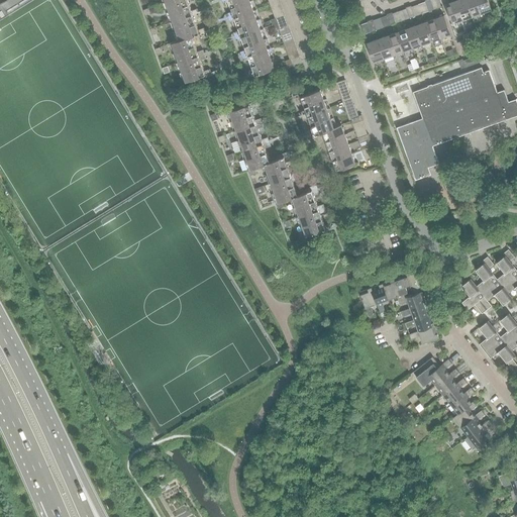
[(162,0),(163,2),(166,2),(172,18),(169,19),(170,21),(173,21),(178,37),(176,38),(177,40),(172,42),(178,59),(175,60),(176,63),(179,62),(184,78),(182,79),(183,82),(205,74),(206,77),(211,75),(209,69),(203,71),(200,61),(205,59),(202,49),(197,52),(191,35),(198,33),(200,38),(206,36),(203,27),(198,29),(194,19),(199,17),(196,8),(191,10),(186,0),(162,0)]
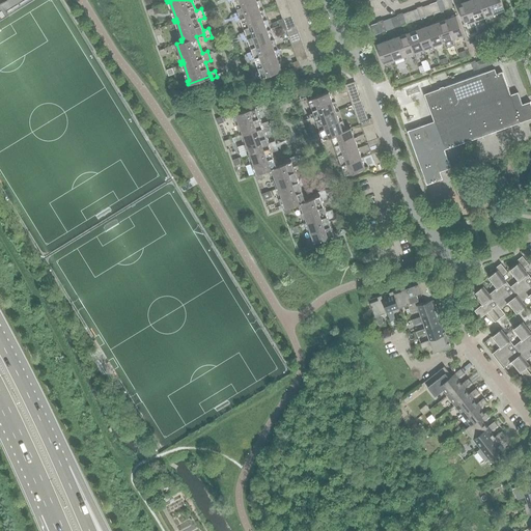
[(227,0),(228,3),(234,1),(238,11),(232,14),(235,23),(241,21),(245,31),(240,33),(243,43),(248,40),(252,51),(246,53),(249,62),(255,60),(259,71),(253,73),(255,79),(284,68),(281,70),(275,52),(278,52),(277,49),(274,50),(268,32),(271,31),(270,29),(267,29),(260,12),(263,12),(262,9),(259,10),(255,0),(227,0)]
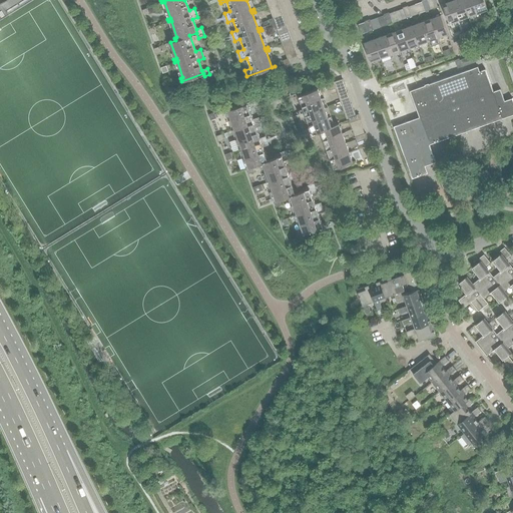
[(458,20),(451,0),(445,3),(444,0),(443,0),(441,1),(442,4),(448,23),(458,20)]
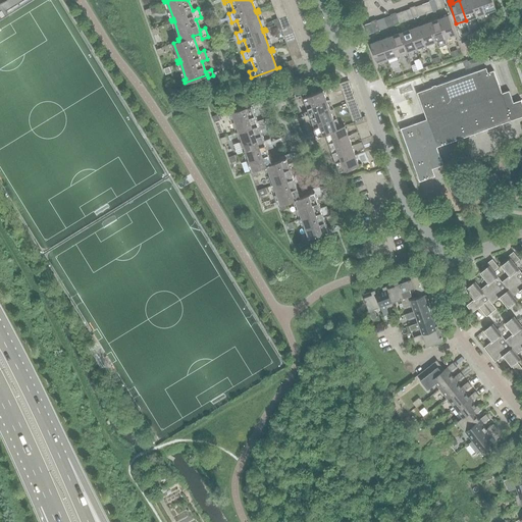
[(459,0),(466,20),(476,16),(469,0),(459,0)]
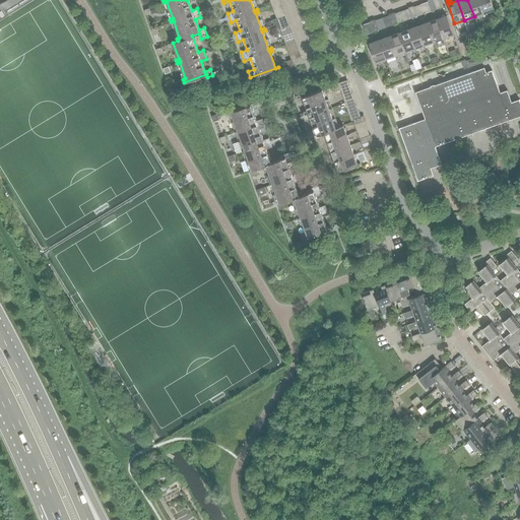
[(467,0),(474,16),(483,13),(478,0),(467,0)]
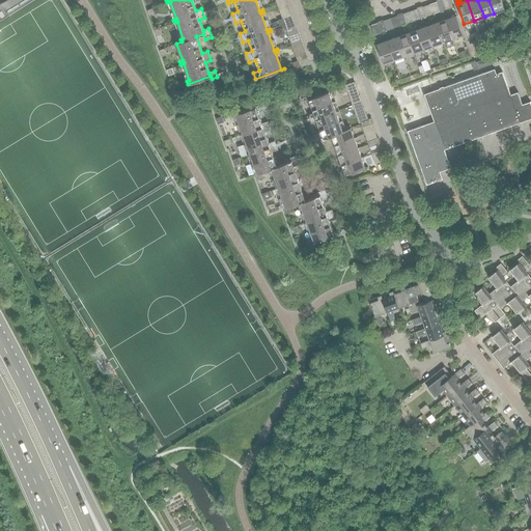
[(488,0),(494,14),(504,9),(500,0),(488,0)]
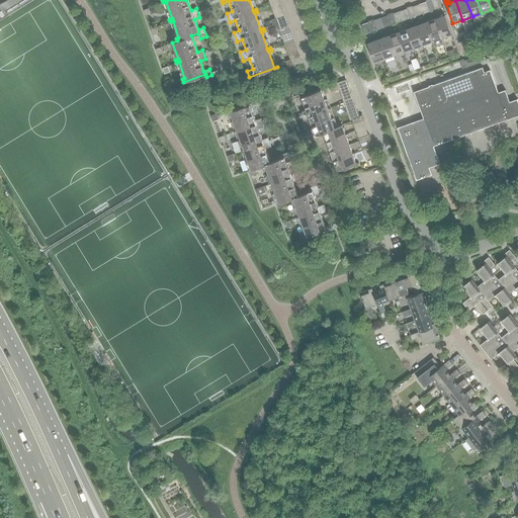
[(275,18),(279,28),(288,24),(285,15),(275,18)]
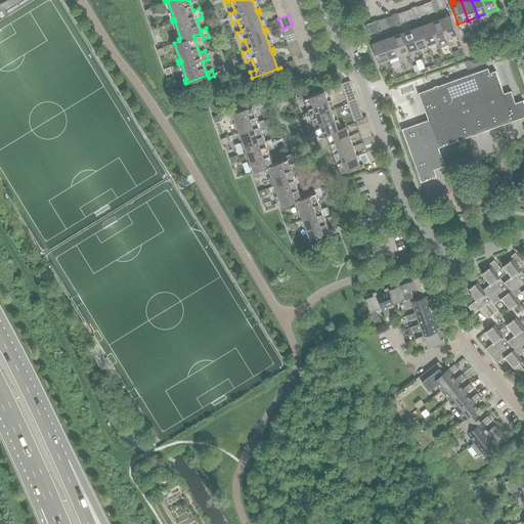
[(439,19),(446,39),(456,35),(449,15),(439,19)]
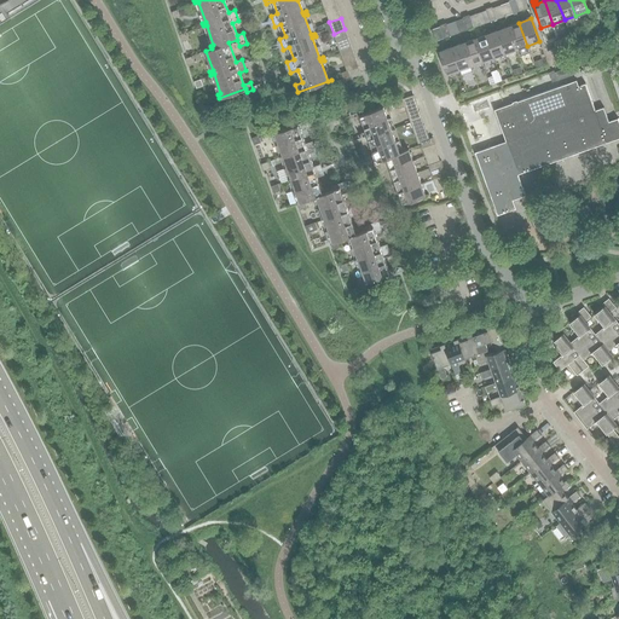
[(329,36),(334,35),(334,34),(329,22),(324,24),(329,36)]
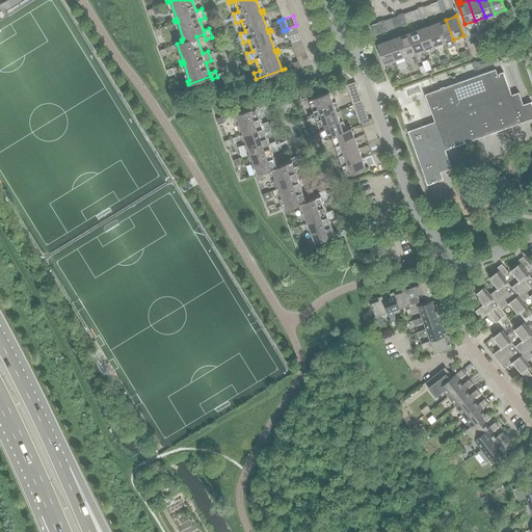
[(446,20),(436,23),(444,43),(446,49),(455,45),(453,40),(446,20)]
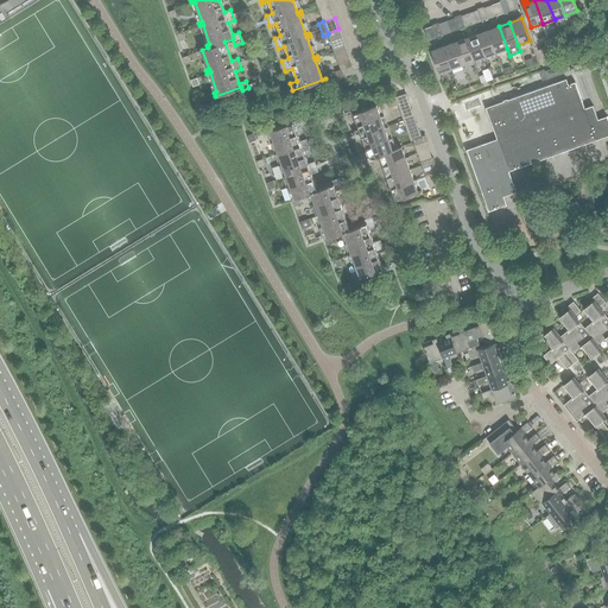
[(499,26),(487,30),(495,54),(507,49),(499,26)]
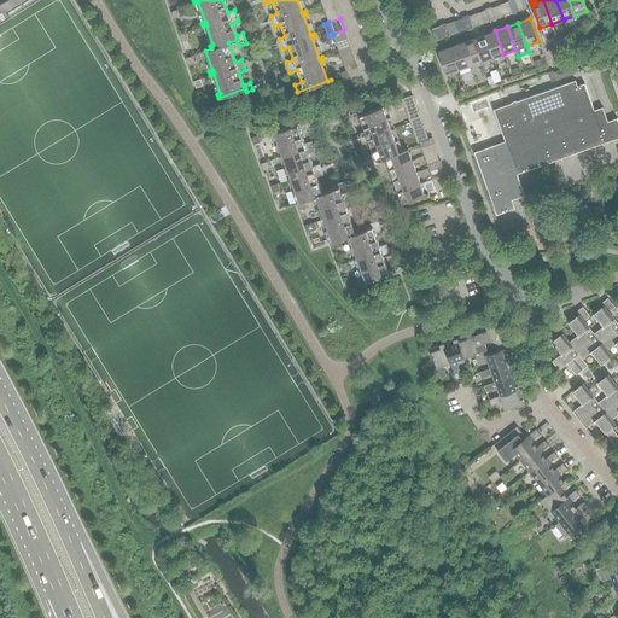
[(333,34),(333,35),(336,44),(348,39),(344,29),(333,34)]
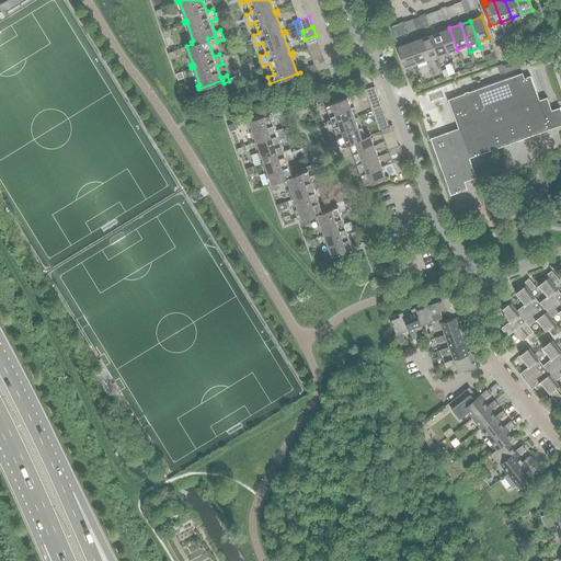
[(457,49),(449,27),(439,32),(447,53),(457,49)]
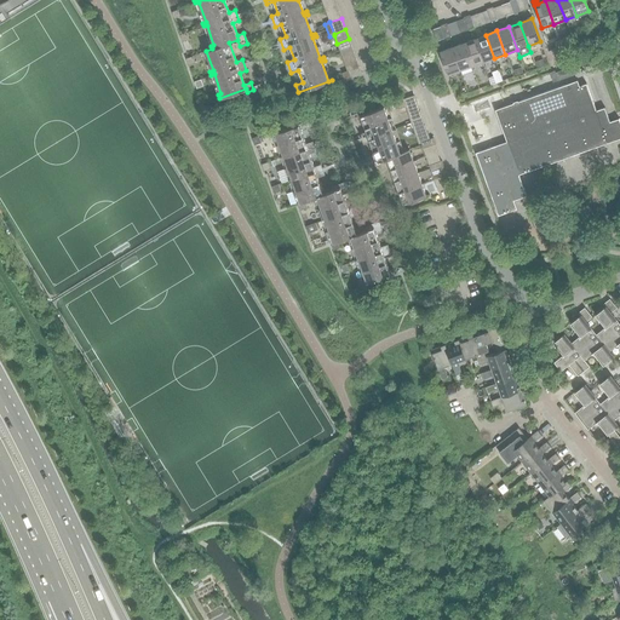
[(482,62),(494,58),(486,35),(474,39),(482,62)]
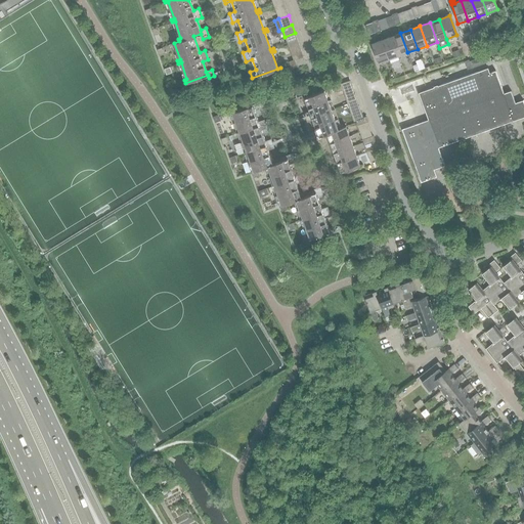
[(285,37),(287,42),(297,39),(295,33),(285,37)]
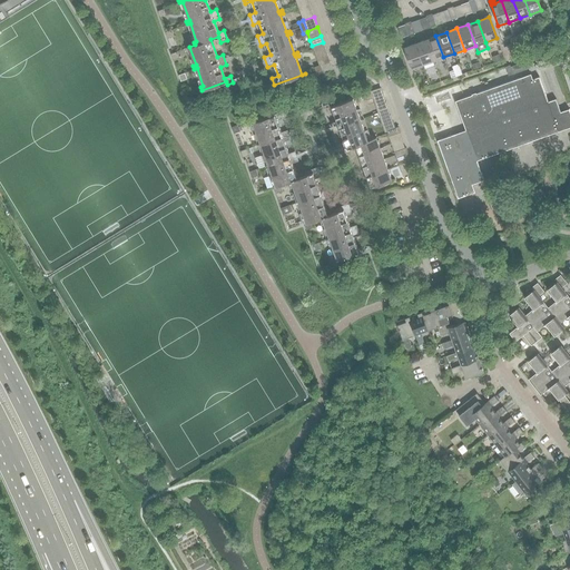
[(435,36),(425,40),(433,61),(443,57),(435,36)]
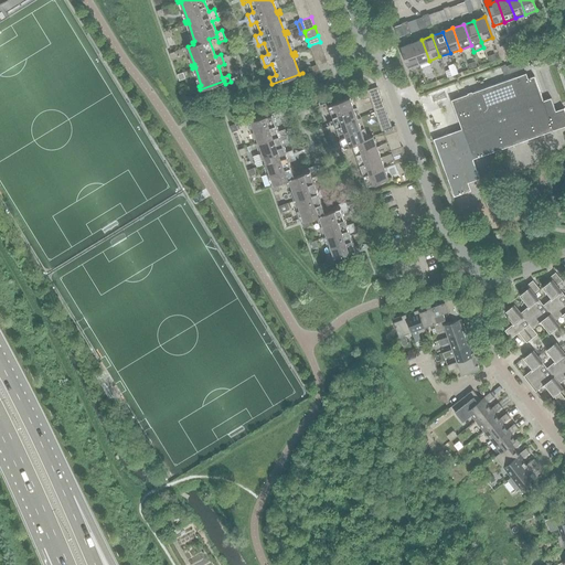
[(422,40),(411,43),(418,64),(429,61),(422,40)]
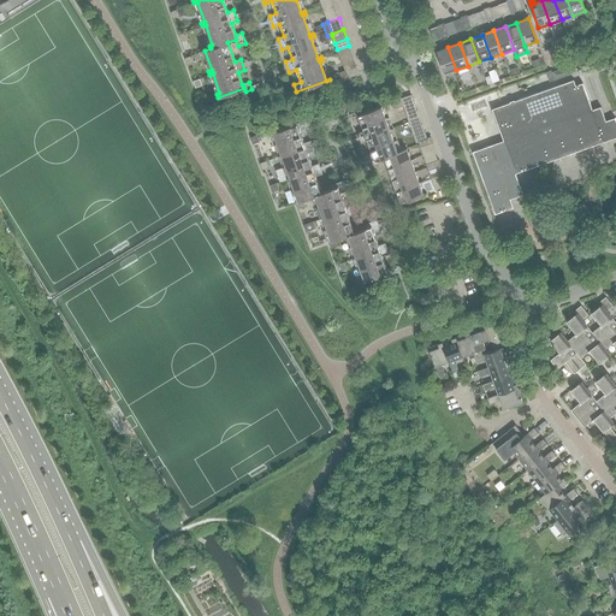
[(349,46),(337,49),(339,57),(351,53),(349,46)]
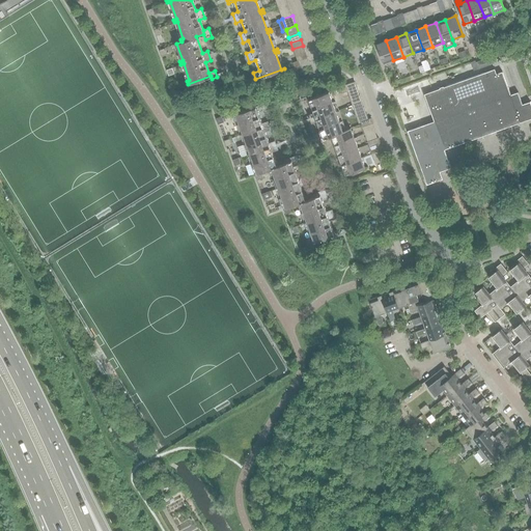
[(393,60),(386,40),(376,44),(383,64),(393,60)]
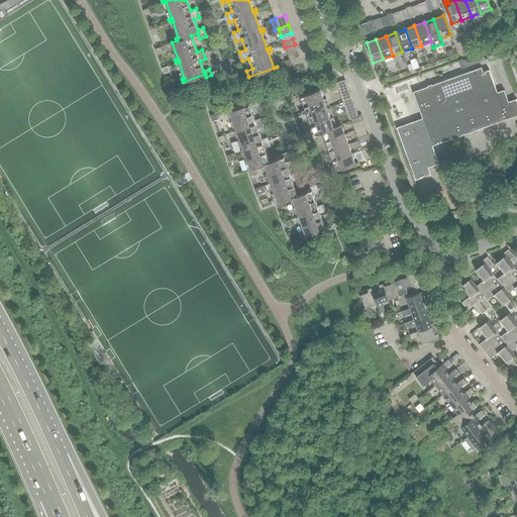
[(285,47),(287,54),(297,49),(295,44),(285,47)]
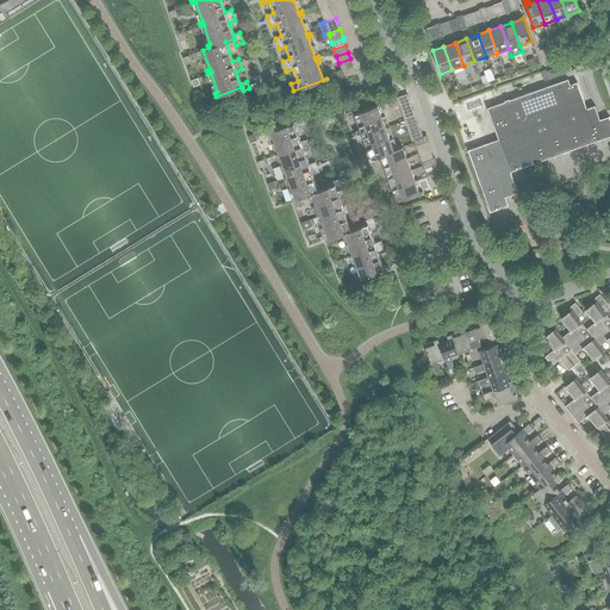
[(343,70),(354,67),(350,58),(338,63),(342,70),(342,72),(343,70)]
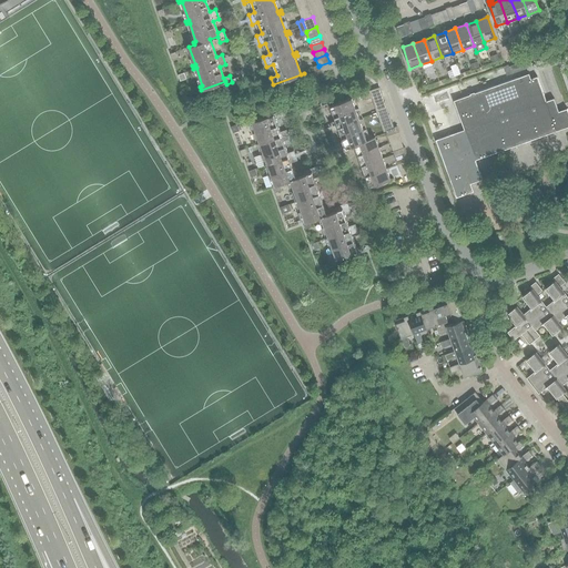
[(531,57),(507,66),(510,74),(529,68),(528,64),(534,62),(531,57)]
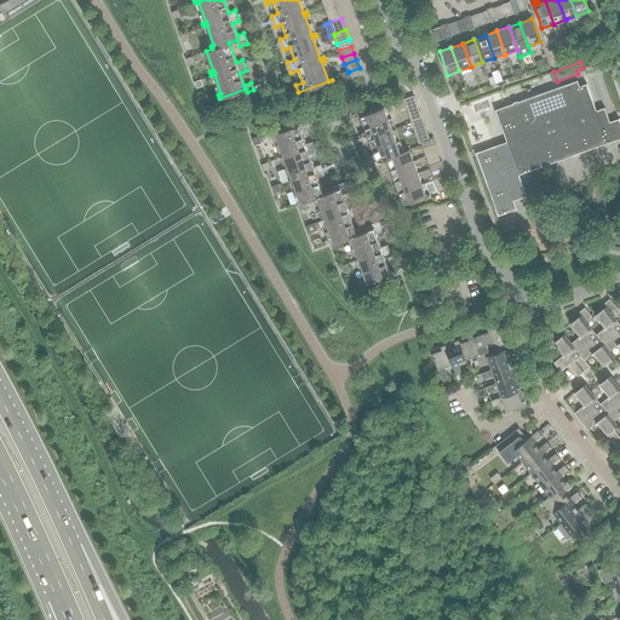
[(501,81),(498,70),(492,72),(493,76),(488,78),(491,85),(501,81)]
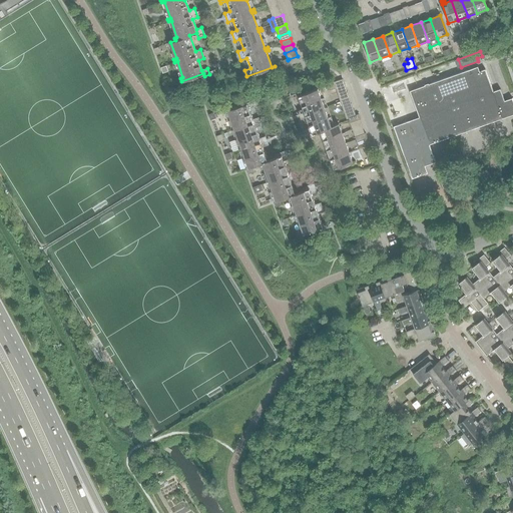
[(410,123),(409,120),(393,126),(412,178),(427,172),(425,166),(436,162),(429,144),(502,118),(512,113),(512,101),(512,98),(504,100),(500,89),(493,91),(485,69),(479,71),(477,66),(409,91),(420,120),(410,123)]
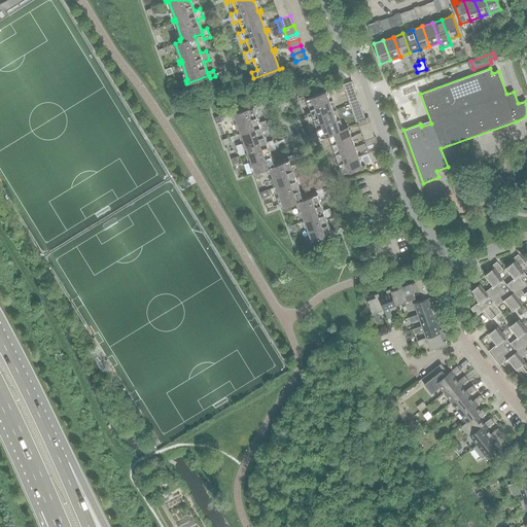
[(315,139),(324,136),(328,135),(342,174),(361,167),(347,127),(340,130),(334,113),(337,112),(336,109),(332,110),(327,94),(329,93),(328,90),(307,98),(306,95),(300,98),(302,103),(308,101),(311,112),(306,114),(309,123),(314,120),(318,132),(313,134),(315,139)]
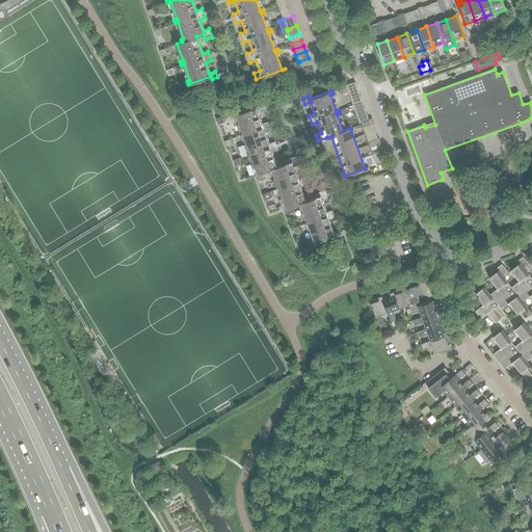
[(350,98),(352,104),(363,101),(361,95),(350,98)]
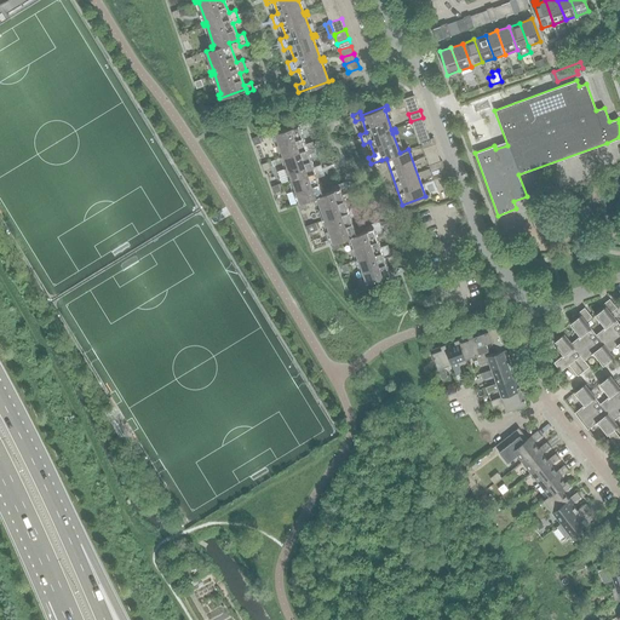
[(411,121),(413,128),(425,125),(423,118),(411,121)]
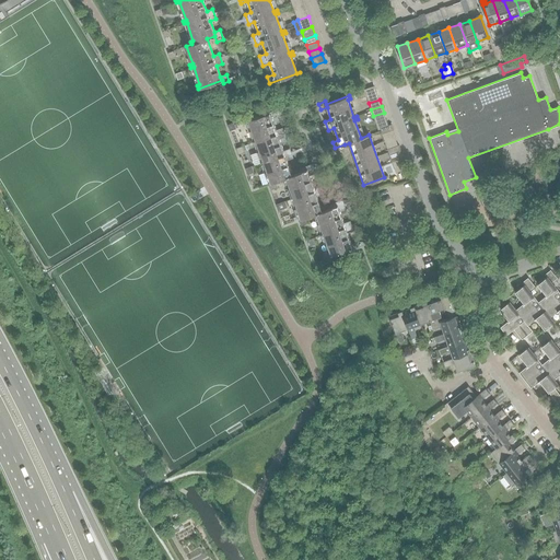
[(353,251),(359,248),(357,242),(351,244),(347,232),(353,230),(350,221),(343,223),(339,211),(346,209),(342,200),(336,202),(337,206),(322,210),(316,196),(323,194),(319,185),(313,187),(310,175),(315,173),(312,164),(305,166),(306,170),(292,175),(287,160),(292,158),(289,149),(283,151),(279,139),(286,137),(282,128),(276,130),(271,118),(278,116),(276,111),(245,120),(245,121),(248,120),(255,138),(252,139),(253,142),(256,141),(263,159),(259,160),(260,163),(264,162),(270,179),(267,181),(270,190),(277,188),(275,182),(286,177),(292,195),(290,196),(291,199),(293,198),(300,216),(298,217),(301,226),(306,224),(304,218),(316,213),(323,231),(319,232),(321,235),(324,234),(330,252),(327,253),(328,256),(352,247),(353,251)]
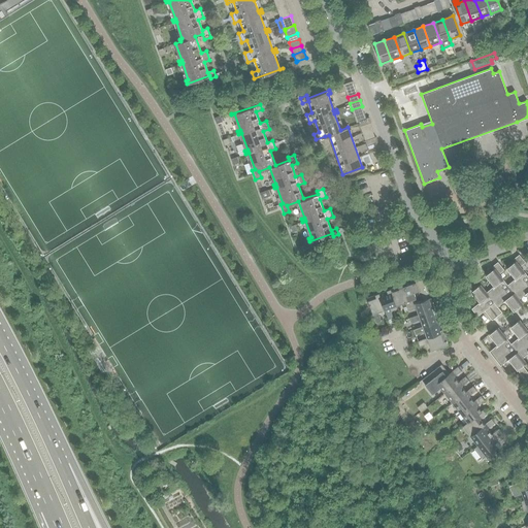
[(352,109),(354,116),(364,111),(362,106),(352,109)]
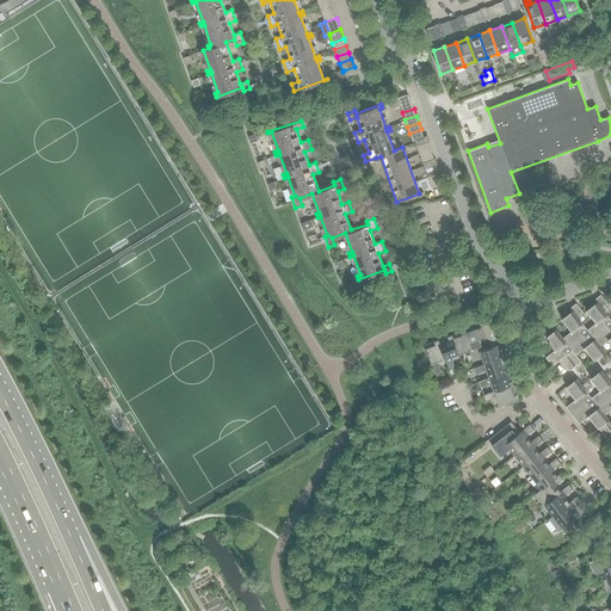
[(277,180),(284,178),(283,174),(281,166),(273,168),(277,180)]
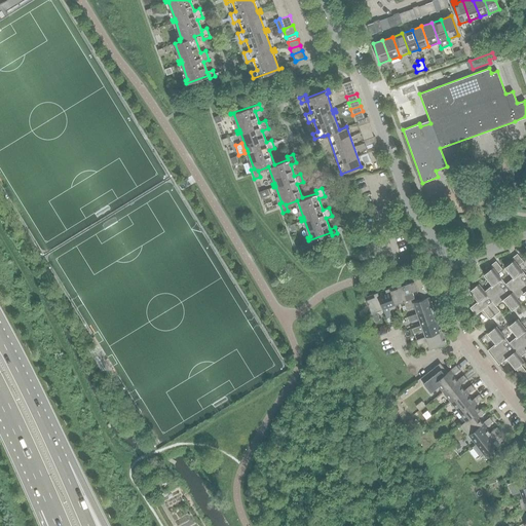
[(259,192),(261,198),(270,195),(268,189),(259,192)]
